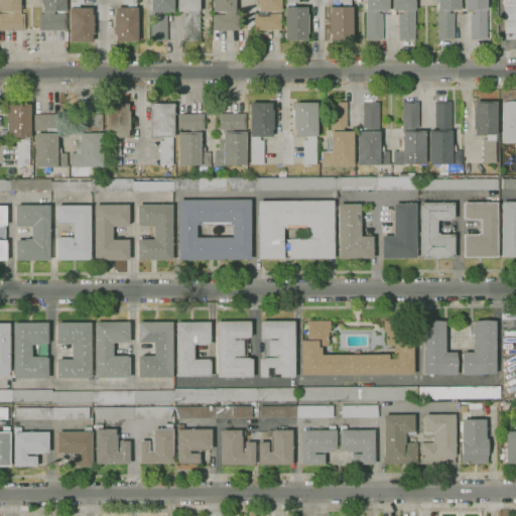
[(24,30),(0,30),(0,14),(9,14),(9,12),(0,12),(0,0),(20,0),(20,14),(24,14),(24,30)]
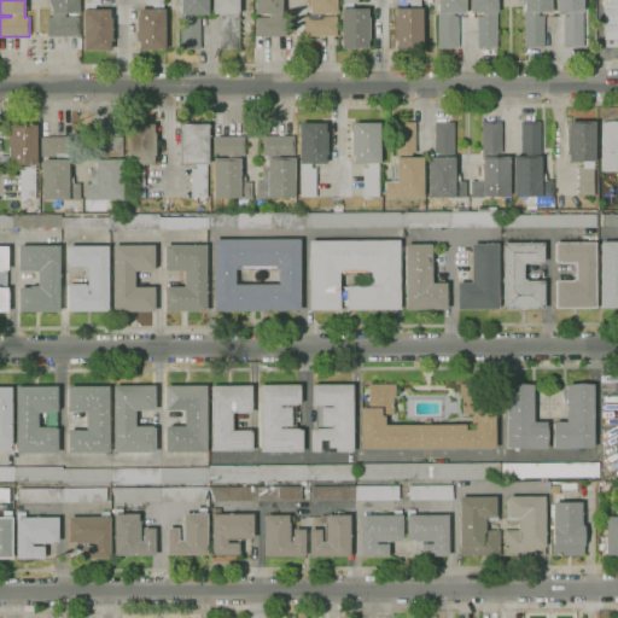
[(47,36),(47,17),(52,17),(52,4),(50,4),(50,0),(79,0),(79,13),(65,13),(65,17),(79,17),(79,36),(47,36)]
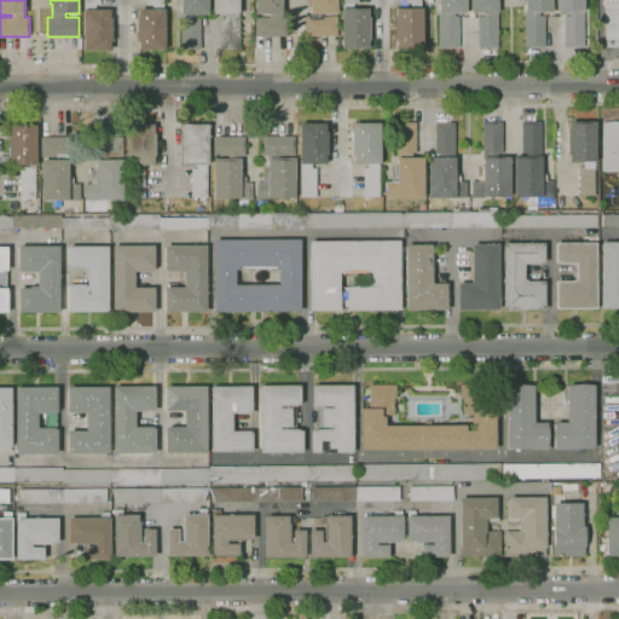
[(84,51),(84,10),(85,10),(85,0),(100,0),(100,5),(96,5),(96,10),(109,10),(110,18),(111,18),(111,42),(110,42),(110,50),(84,51)]
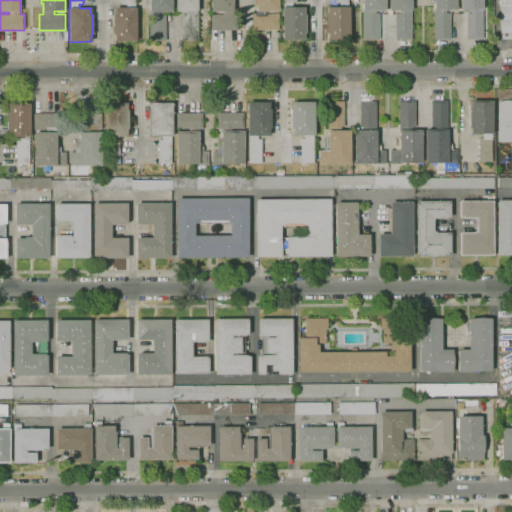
[(136,41),(114,41),(114,34),(113,34),(113,15),(114,15),(114,8),(126,7),(126,4),(122,4),(121,0),(135,0),(135,7),(136,7),(136,41)]
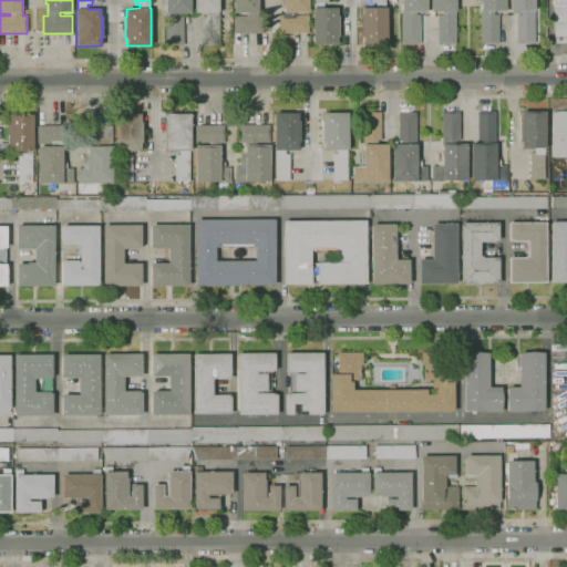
[(184,45),(165,45),(165,4),(164,4),(164,0),(189,0),(189,13),(179,13),(179,17),(184,17),(184,45)]
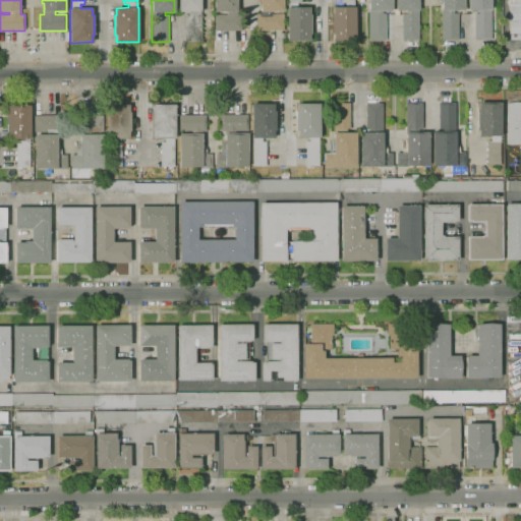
[(200,0),(201,42),(185,42),(185,15),(188,15),(188,12),(179,12),(178,0),(200,0)]
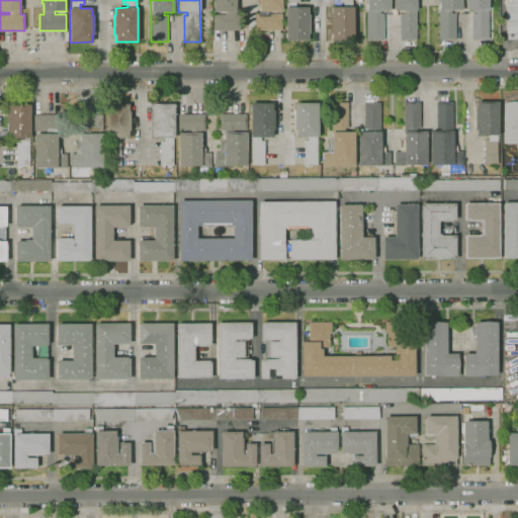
[(240,30),(213,30),(213,14),(226,14),(226,11),(213,11),(213,0),(237,0),(237,3),(236,3),(236,14),(240,14),(240,30)]
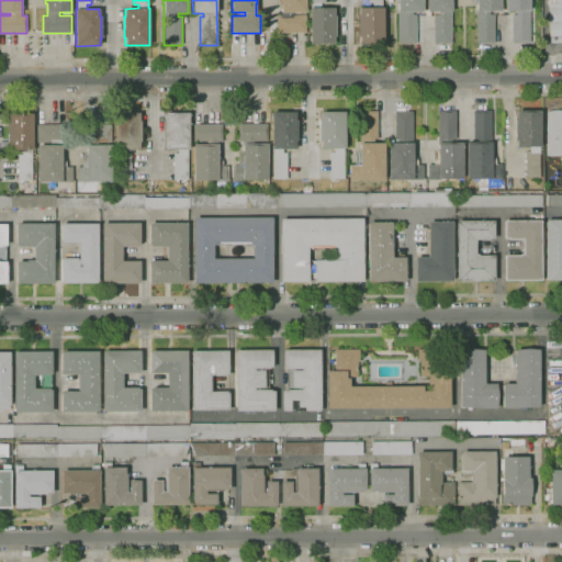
[(281,15),(281,3),(280,3),(280,0),(305,0),(305,12),(292,12),(292,15),(281,15)]
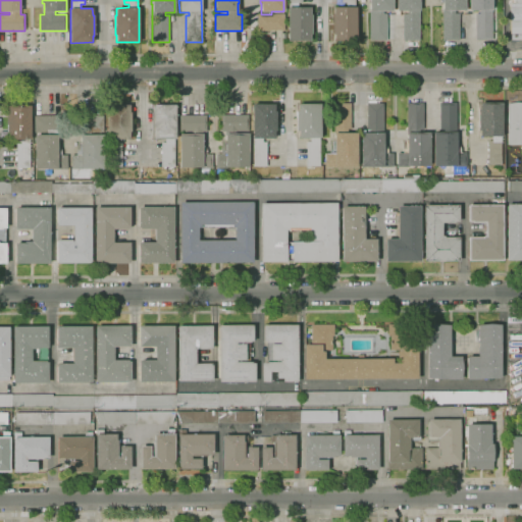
[(310,41),(288,41),(288,7),(289,7),(289,0),(302,0),(302,3),(298,3),(298,7),(310,7),(310,14),(311,14),(311,35),(310,35),(310,41)]
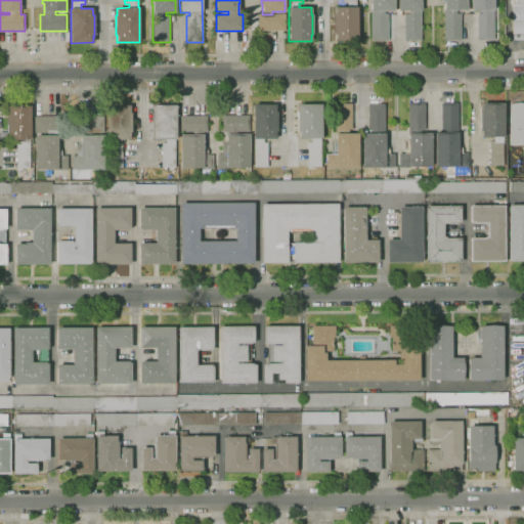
[(335,41),(335,35),(334,35),(334,14),(335,14),(335,7),(347,7),(347,3),(343,3),(343,0),(356,0),(356,7),(358,7),(358,41),(335,41)]
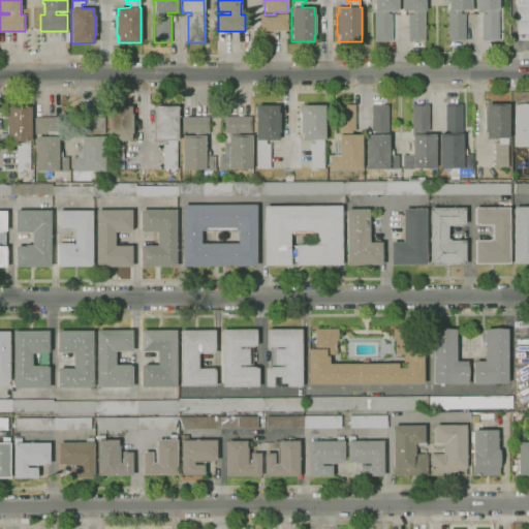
[(374,11),(374,0),(398,0),(398,11),(392,11),(374,11)]
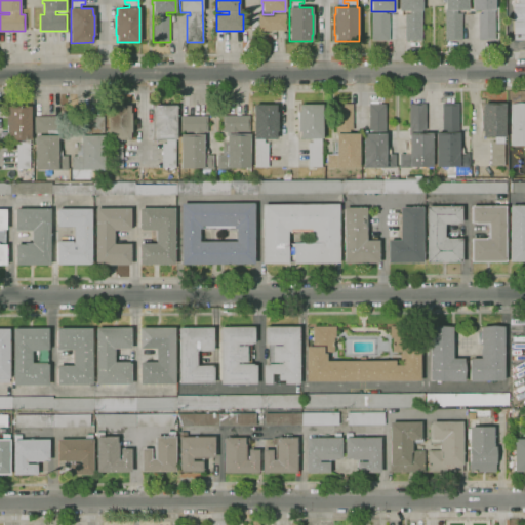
[(408,11),(399,11),(399,0),(421,0),(421,11),(408,11)]
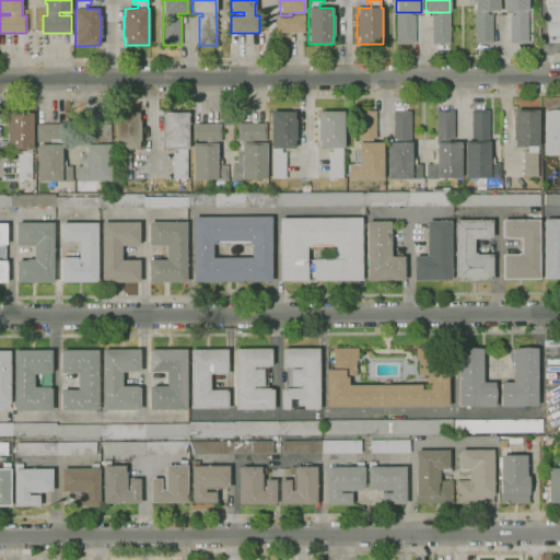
[(492,43),(475,43),(474,10),(475,10),(475,0),(499,0),(499,11),(492,11),(492,43)]
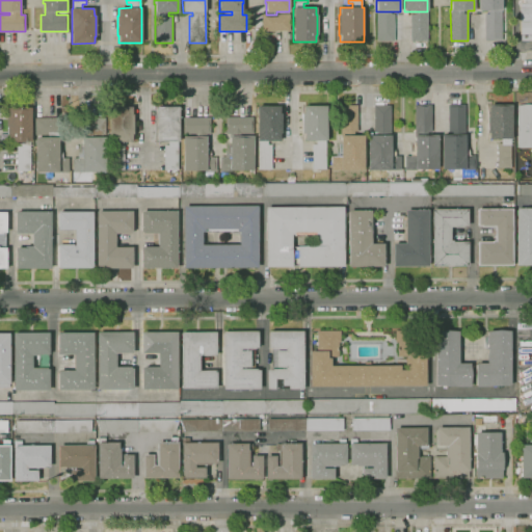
[(484,41),(484,9),(478,10),(478,0),(501,0),(501,41),(484,41)]
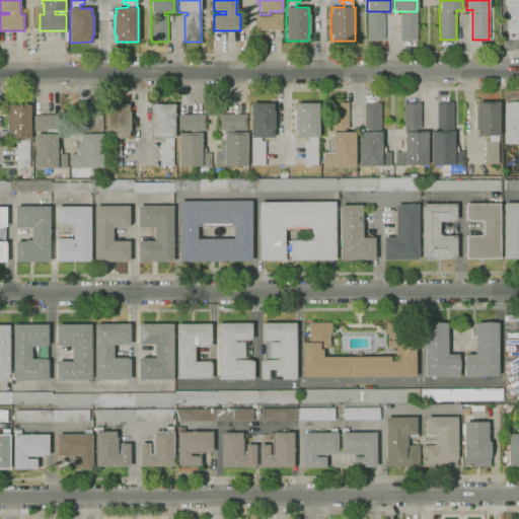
[(518,0),(518,40),(508,40),(507,0),(518,0)]
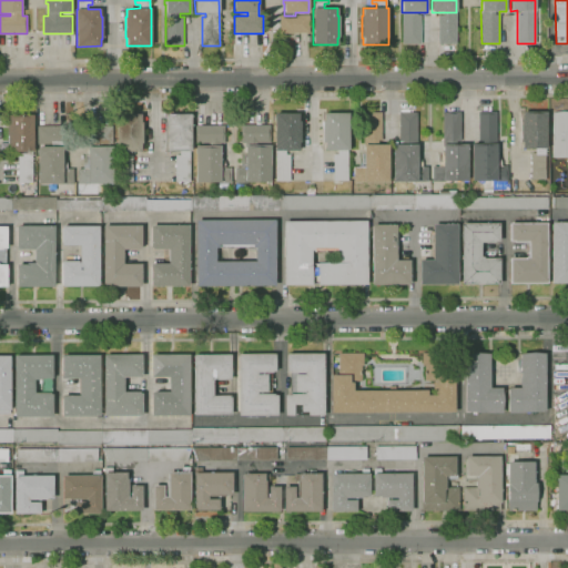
[(421,12),(421,44),(402,44),(402,12),(421,12)]
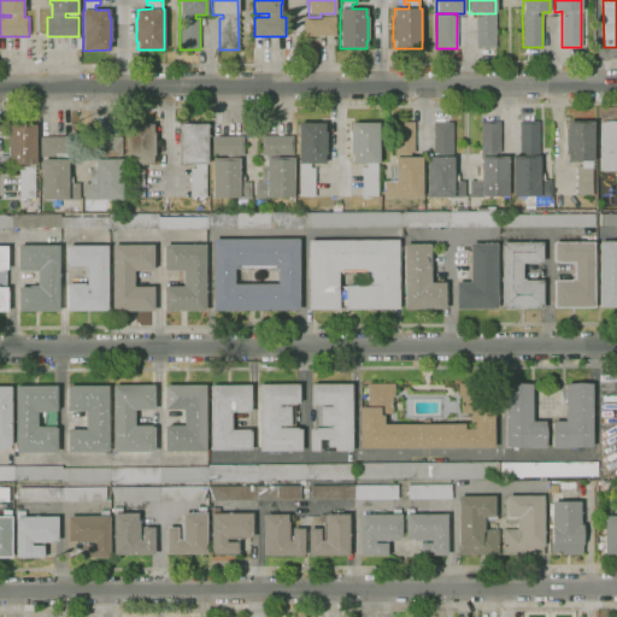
[(495,13),(495,48),(476,48),(476,17),(480,17),(480,13),(495,13)]
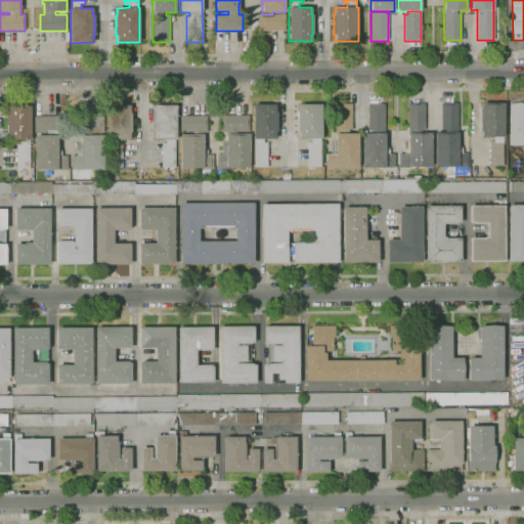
[(272,14),(285,14),(285,31),(258,31),(258,14),(262,14),(272,14)]
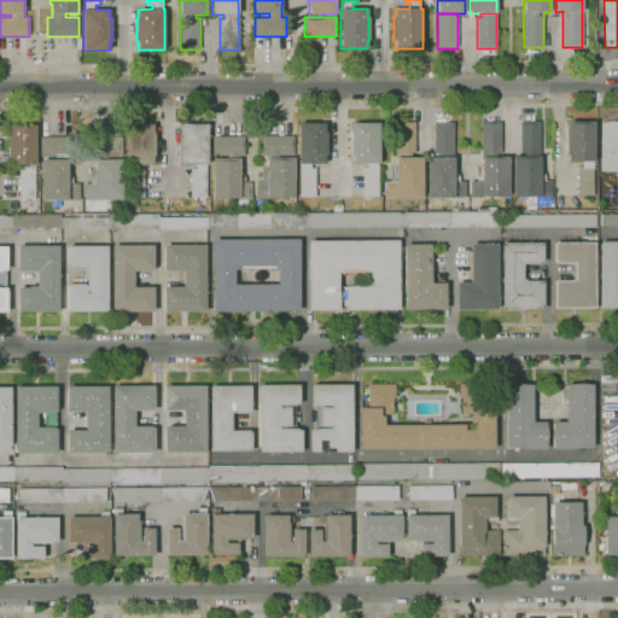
[(379,197),(363,197),(363,168),(367,168),(367,163),(354,163),(354,155),(351,155),(351,132),(353,132),(353,122),(379,122),(380,163),(379,163),(379,197)]
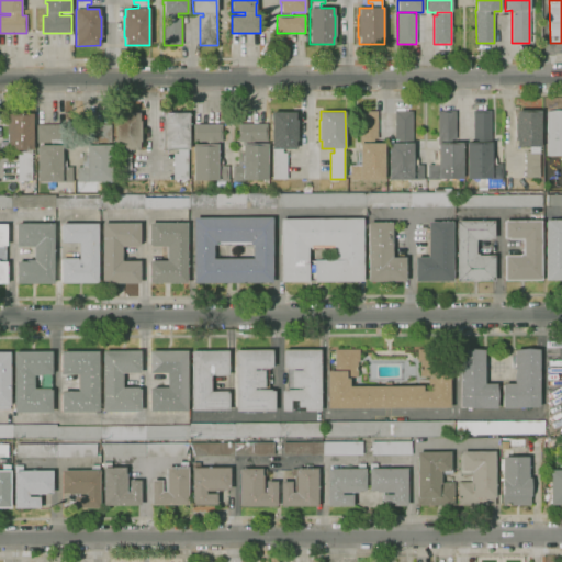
[(360,143),(360,112),(378,111),(378,143),(360,143)]
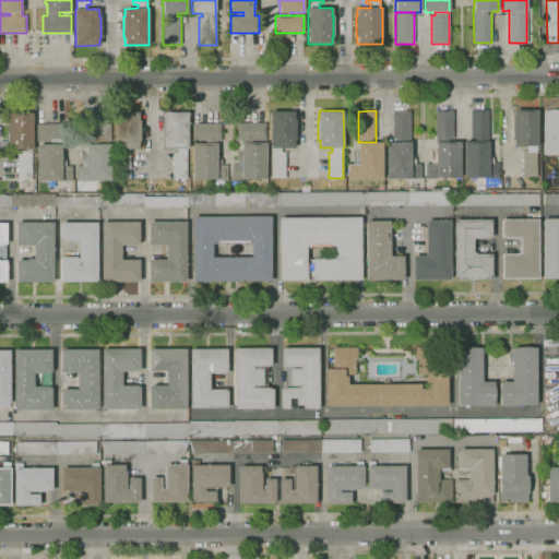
[(393,142),(393,110),(411,110),(411,141),(393,142)]
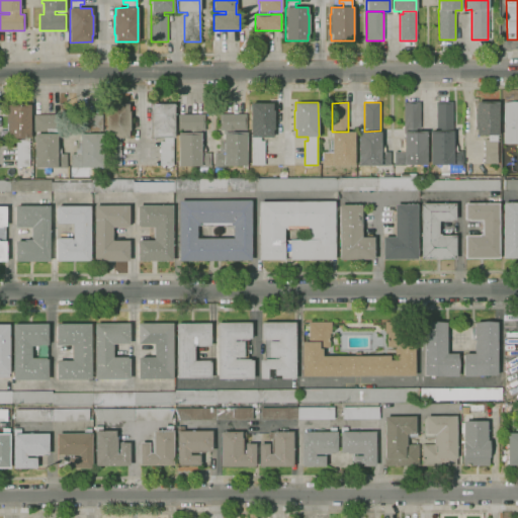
[(404,131),(403,102),(420,102),(420,131),(417,131),(404,131)]
